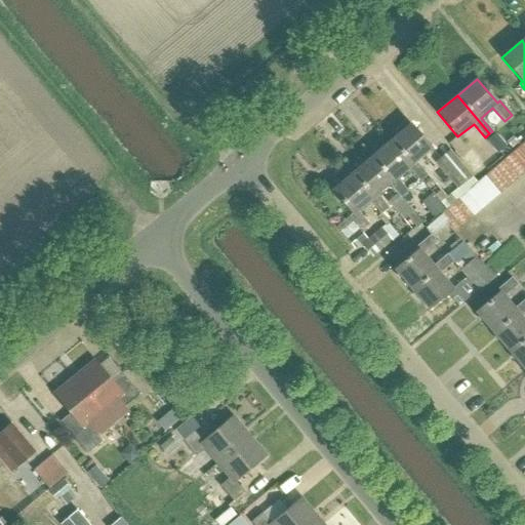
[(410,124),(390,140),(422,179),(427,175),(415,162),(431,149),(410,124)]
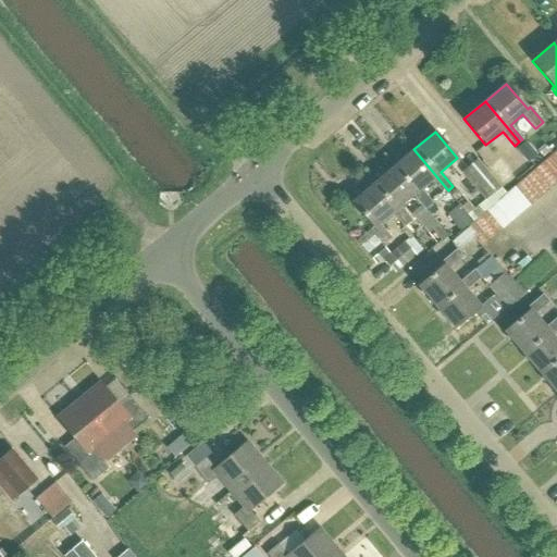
[(413,149),(394,166),(428,208),(432,203),(420,189),(433,178),(445,193),(448,190),(413,149)]
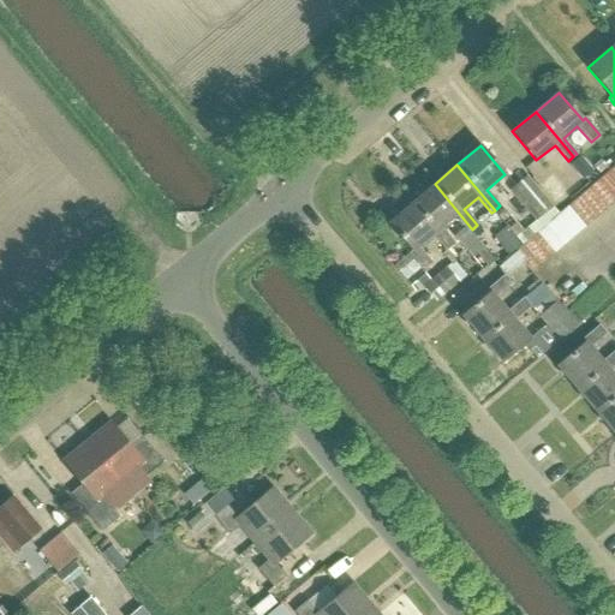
[(614,177),(609,169),(598,179),(614,198),(614,177)]
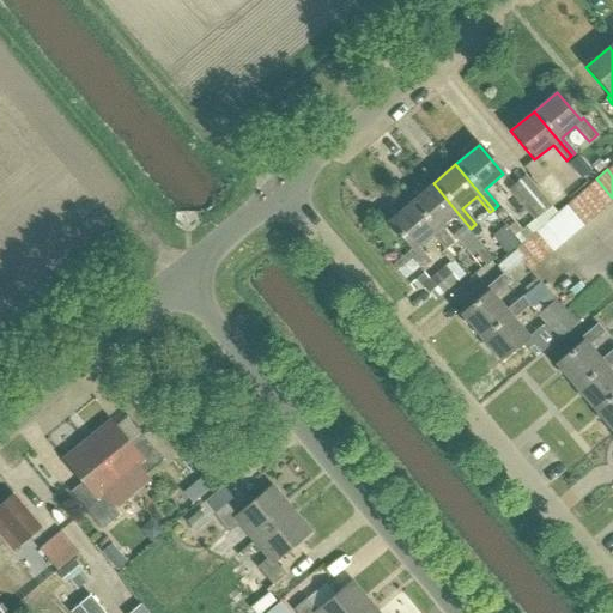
[(612,198),(596,178),(587,187),(604,207),(612,198)]
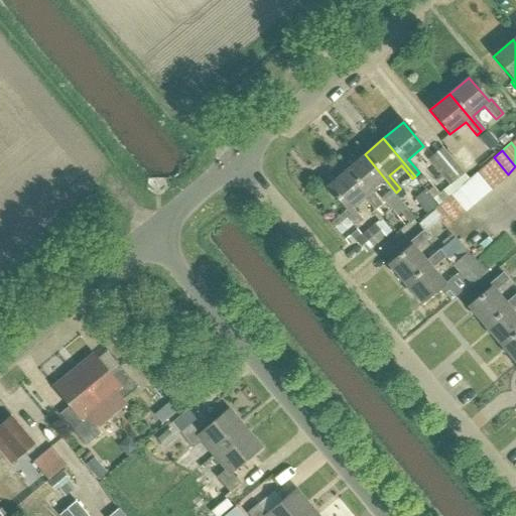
[(365,154),(346,170),(377,209),(382,205),(370,191),(382,181),(393,195),(396,192),(365,154)]
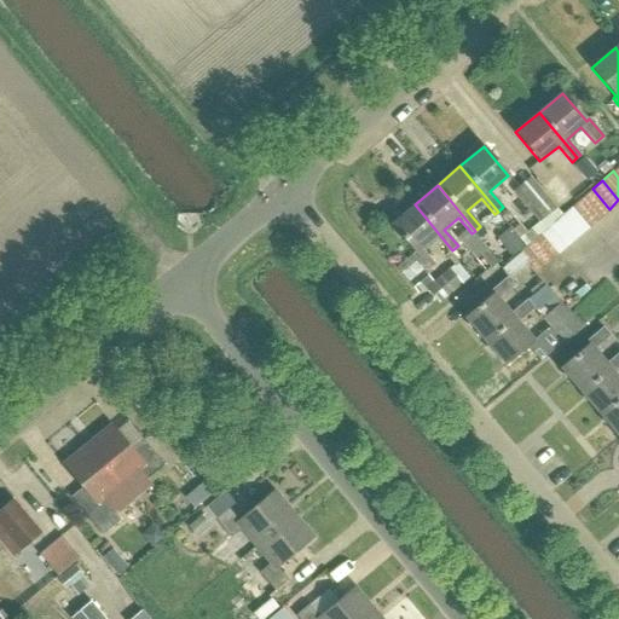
[(593,189),(582,197),(599,218),(609,209),(593,189)]
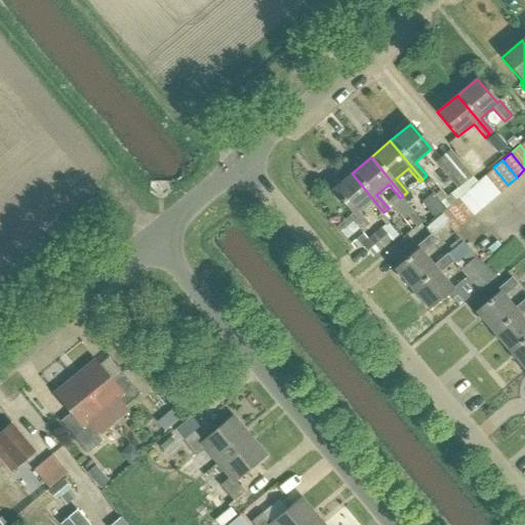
[(493,167),(484,175),(499,193),(508,185),(493,167)]
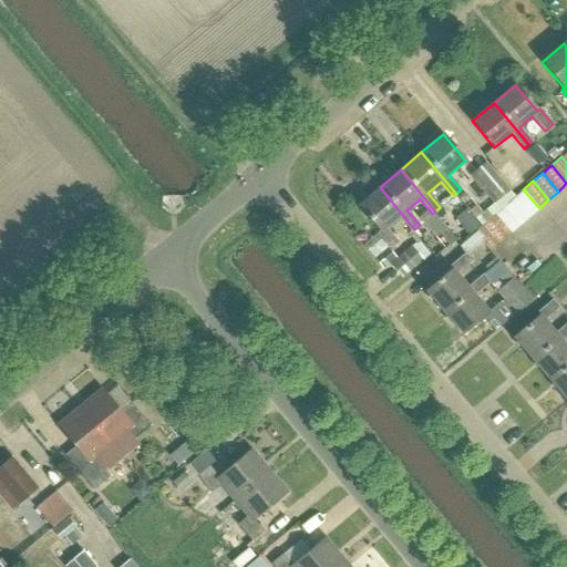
[(377,234),(391,249),(399,243),(385,228),(399,217),(411,232),(414,229),(380,187),(358,206),(380,232),(377,234)]
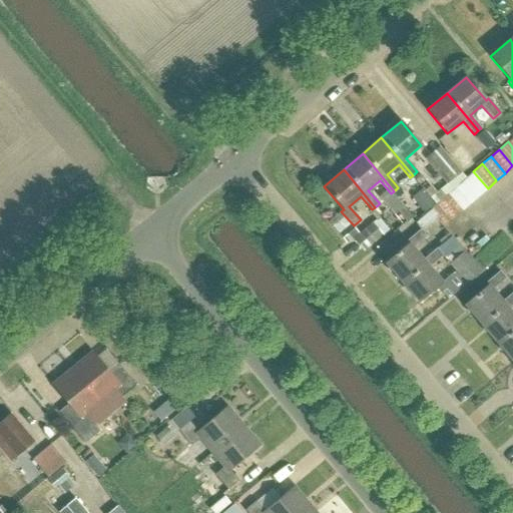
[(473,171),(465,178),(479,195),(488,188),(473,171)]
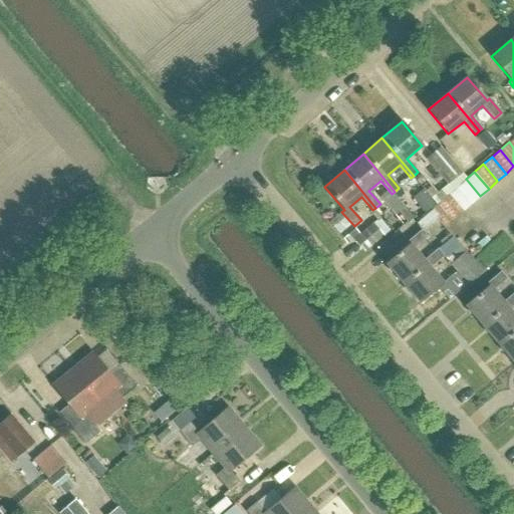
[(466,179),(458,186),(471,204),(480,196),(466,179)]
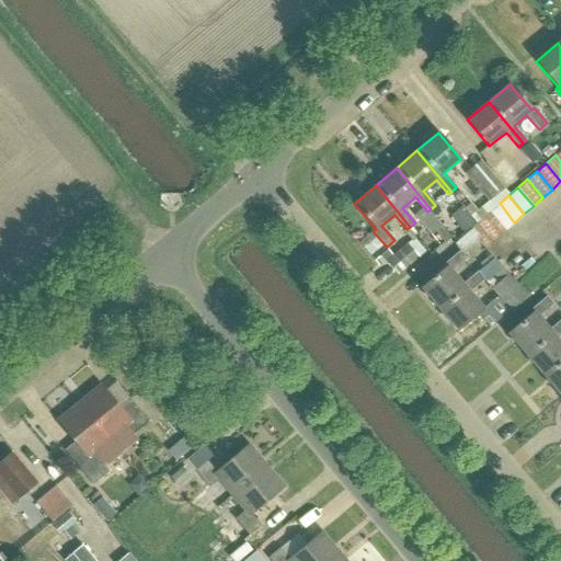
[(500,203),(490,210),(505,230),(514,222),(500,203)]
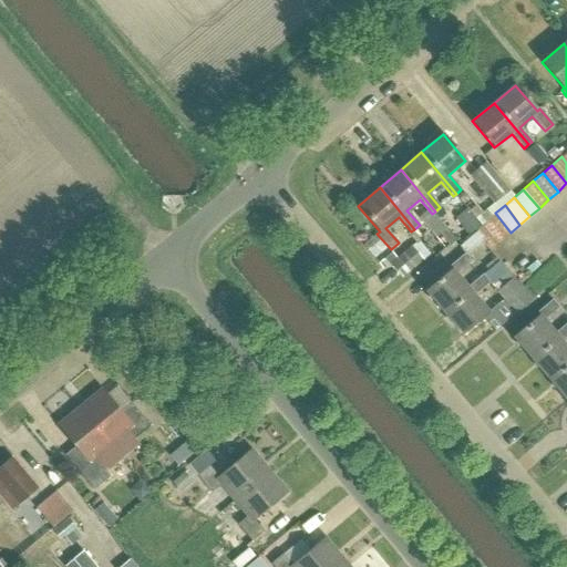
[(464,210),(453,219),(466,235),(476,227),(464,210)]
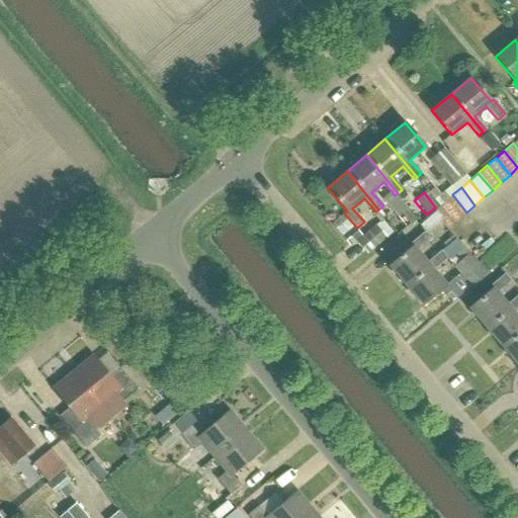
[(452,194),(444,202),(457,220),(466,212),(452,194)]
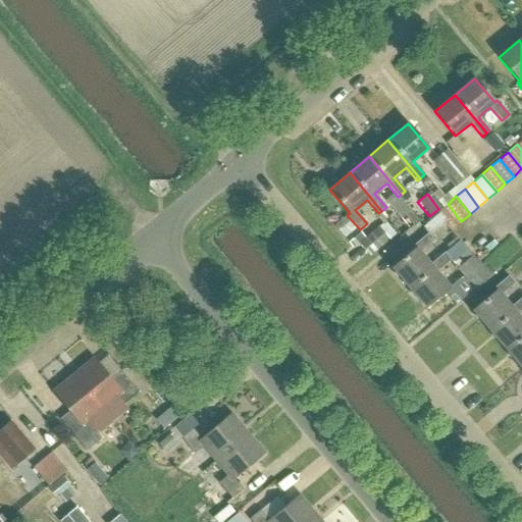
[(461,221),(448,204),(438,211),(453,228),(461,221)]
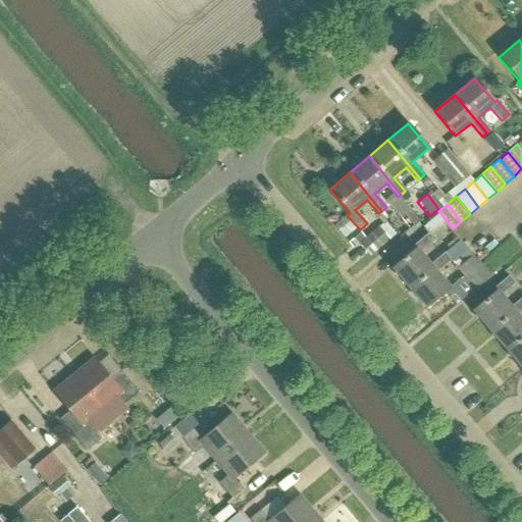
[(357,228),(344,239),(352,249),(359,244),(370,258),(397,237),(384,222),(365,239),(357,228)]
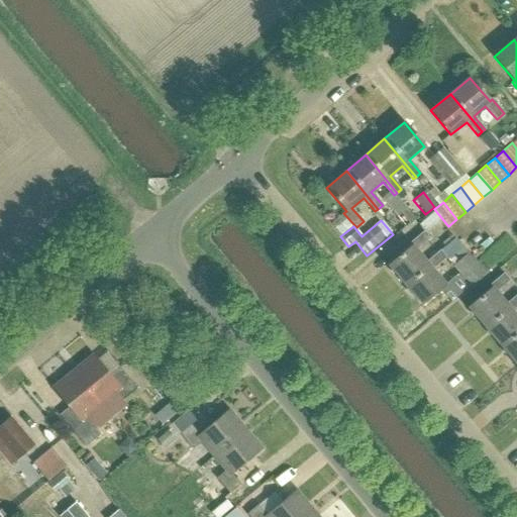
[(411,246),(388,266),(404,285),(428,265),(426,263),(416,250),(429,239),(423,231),(409,244),(411,246)]
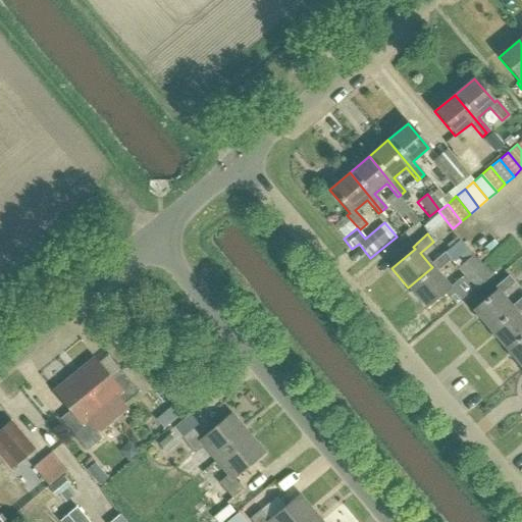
[(432,267),(408,288),(425,308),(445,292),(450,288),(436,272),(450,261),(457,268),(472,256),(460,240),(444,253),(430,265),(432,267)]
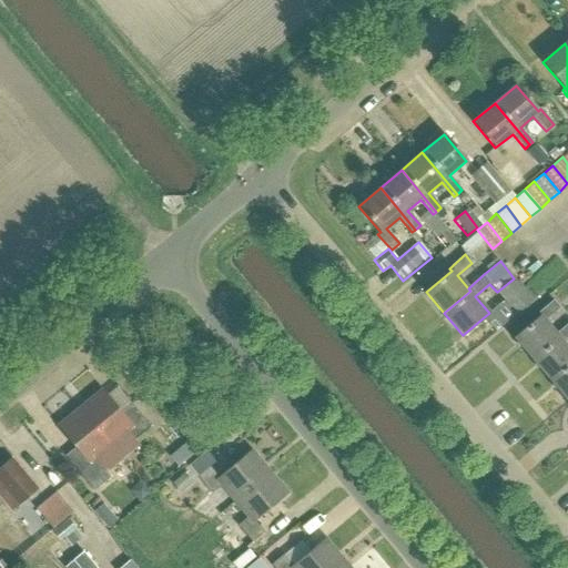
[(514,338),(531,359),(558,337),(556,334),(545,321),(559,308),(553,301),(537,314),(539,316),(514,338)]
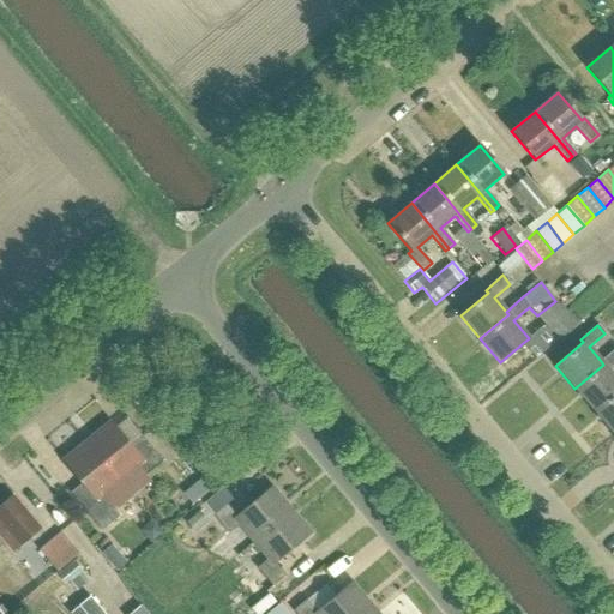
[(575,389),(594,411),(613,393),(613,377),(608,369),(613,363),(613,349),(601,361),(603,365),(575,389)]
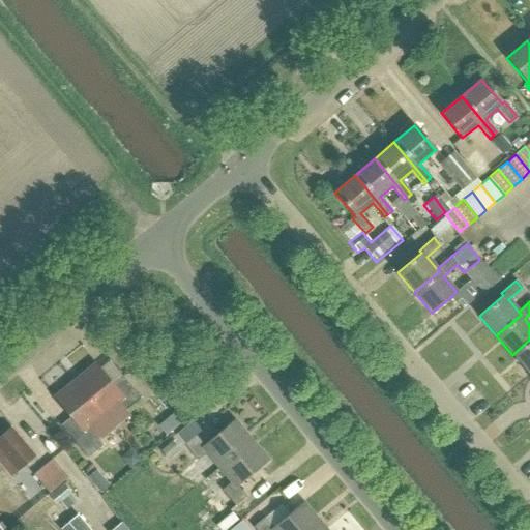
[(529,340),(512,355),(529,375),(529,373),(529,340)]
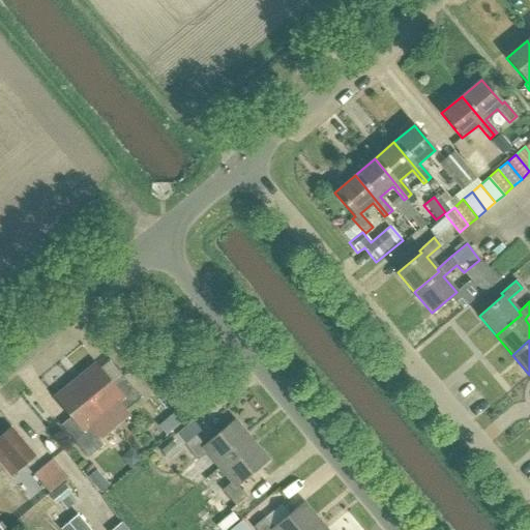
[(95,364),(76,381),(110,423),(125,411),(141,399),(131,387),(121,395),(95,364)]
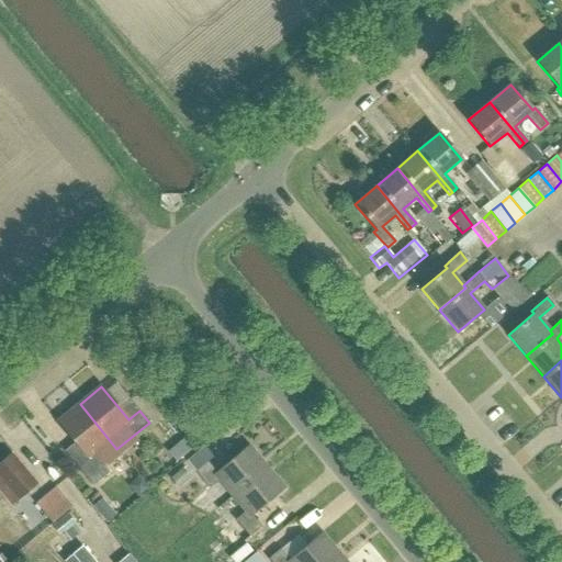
[(64,452),(92,486),(109,473),(102,465),(117,452),(115,450),(116,449),(80,404),(58,423),(75,444),(64,452)]
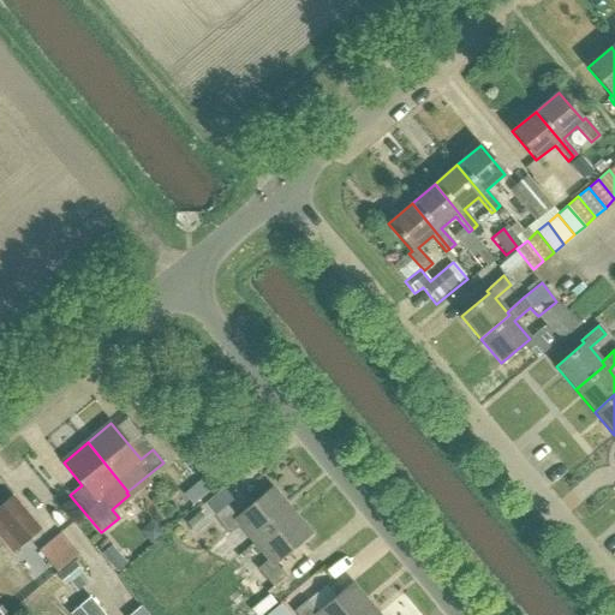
[(226,506),(214,517),(228,533),(238,526),(254,543),(292,511),(272,487),(236,517),(226,506)]
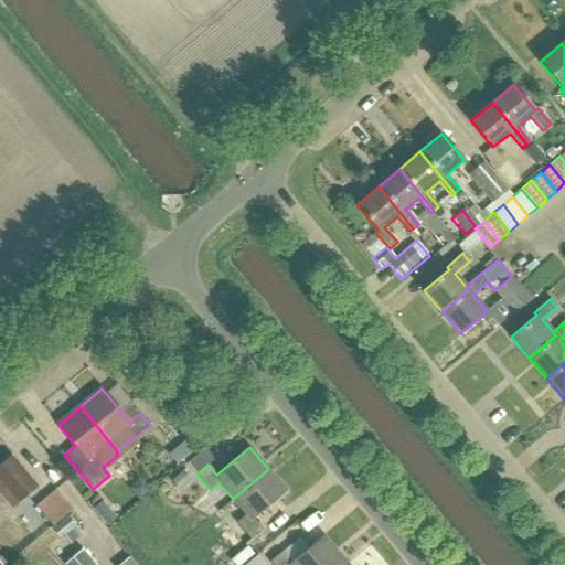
[(0,466),(0,494),(11,508),(36,487),(11,456),(0,466)]
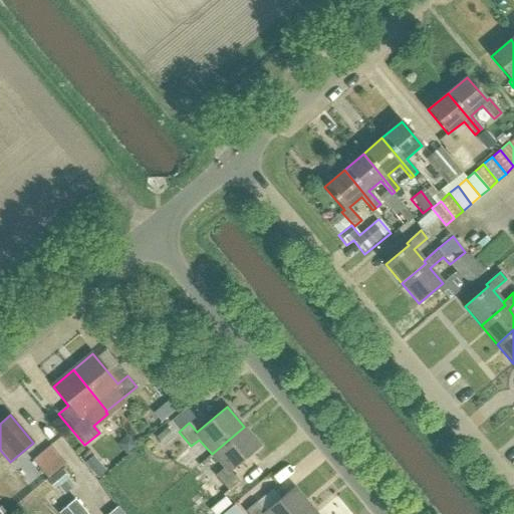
[(166,427),(154,437),(161,445),(172,435),(166,427)]
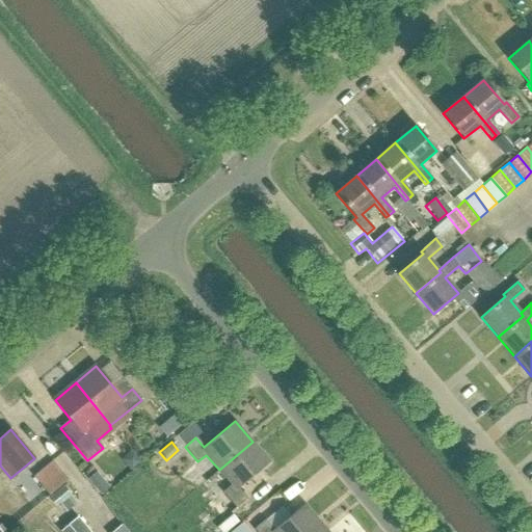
[(253,442),(219,470),(232,485),(222,493),(236,507),(247,498),(239,488),(269,462),(253,442)]
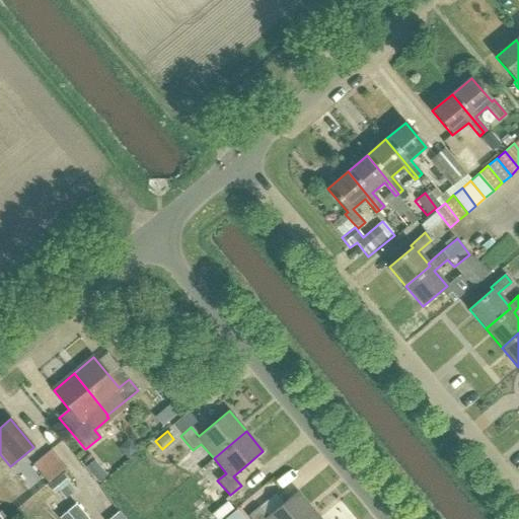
[(32,463),(48,483),(66,467),(51,449),(32,463)]
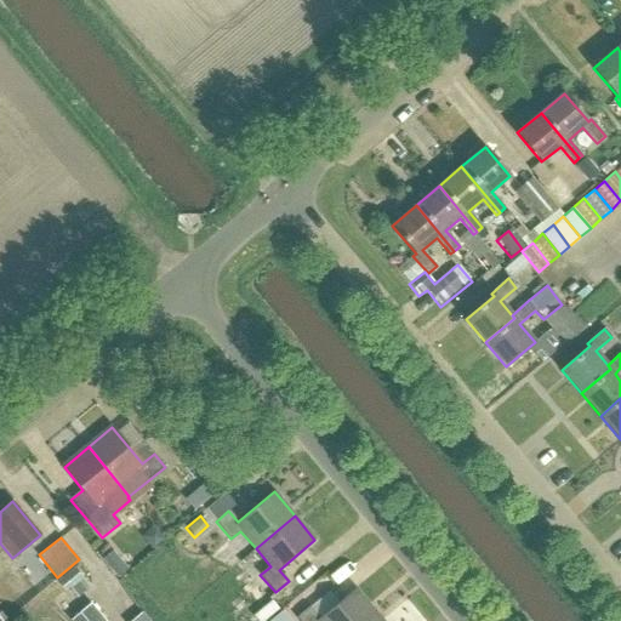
[(114,550),(103,559),(119,577),(130,568),(114,550)]
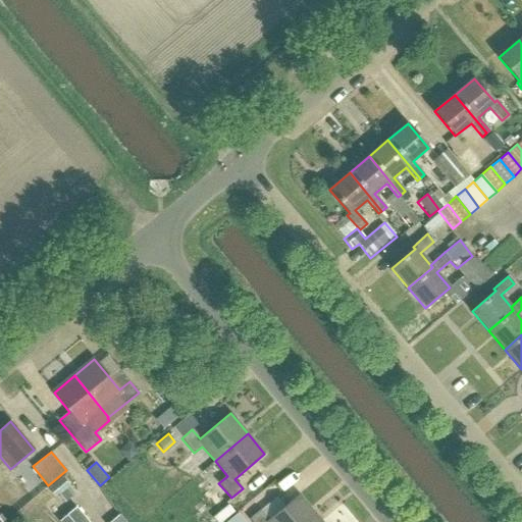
[(48,490),(55,499),(69,486),(62,478),(48,490)]
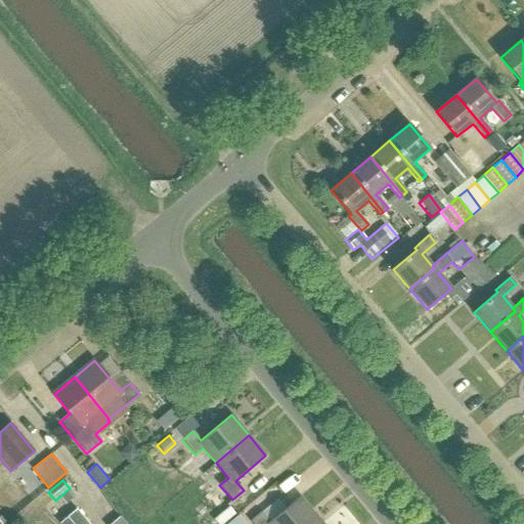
[(308,523),(317,517),(300,496),(269,522),(261,513),(251,522),(252,523),(308,523)]
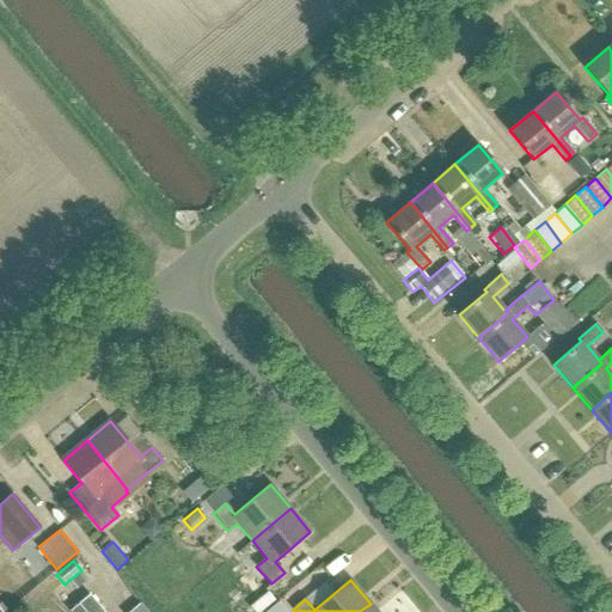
[(267,592),(249,607),(252,611),(259,611),(274,600),(267,592)]
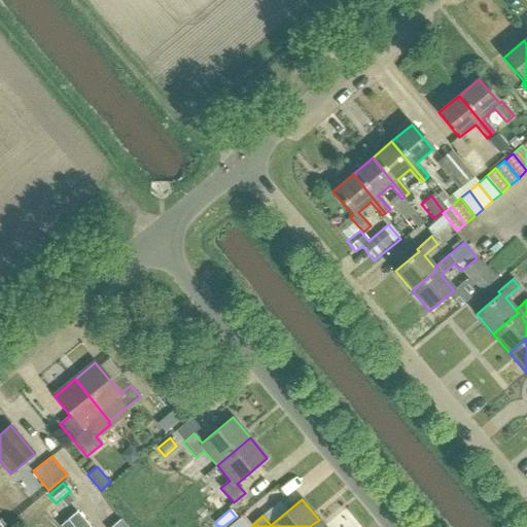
[(60,526),(90,526),(77,512),(60,526)]
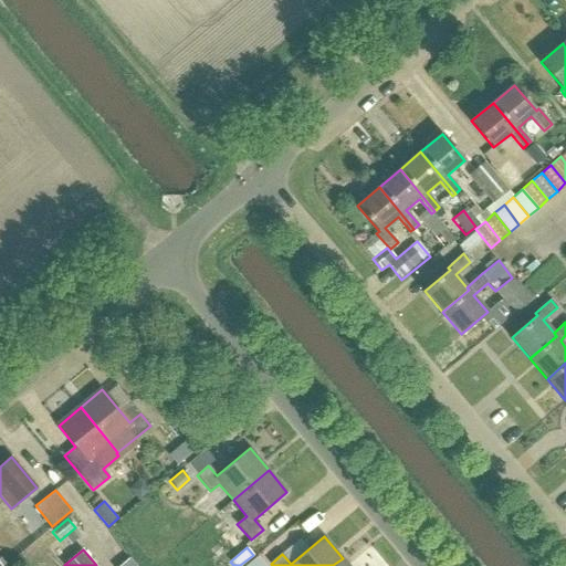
[(261,555),(248,565),(268,565),(270,565),(261,555)]
